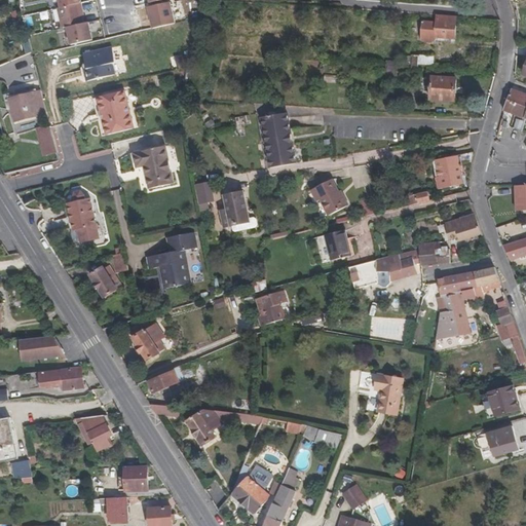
[(148,7),(153,29),(176,24),(171,2),(148,7)]
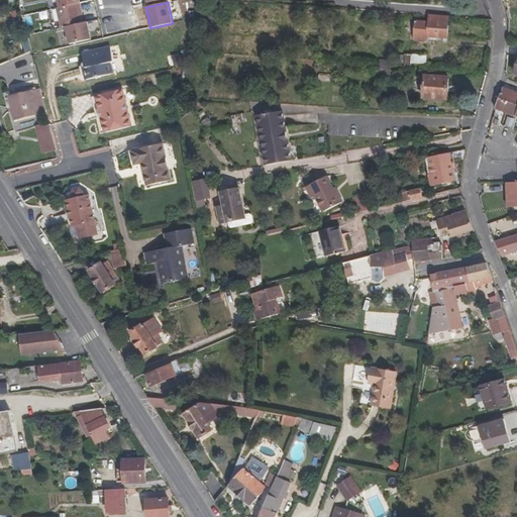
[(78,4),(60,8),(58,8),(62,28),(66,27),(82,23),(80,16),(78,4)]
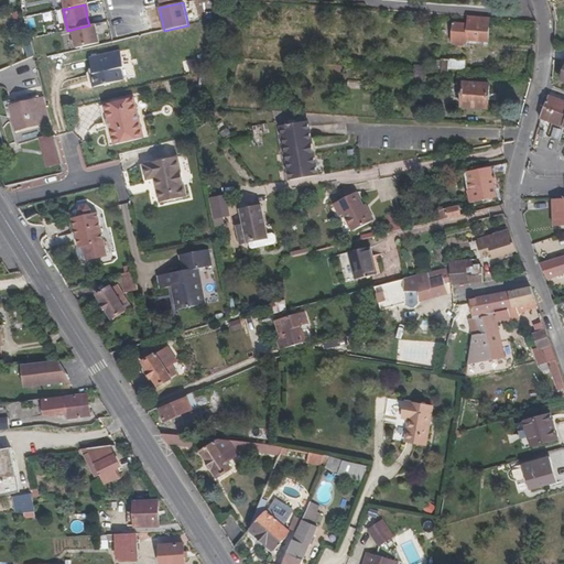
[(12,14),(18,28),(24,24),(21,11),(12,14)]
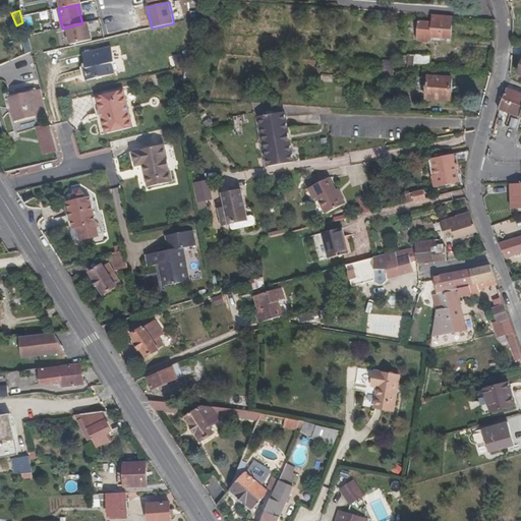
[(451,39),(453,16),(433,15),(432,22),(419,21),(417,40),(419,42),(431,43),(431,38),(451,39)]
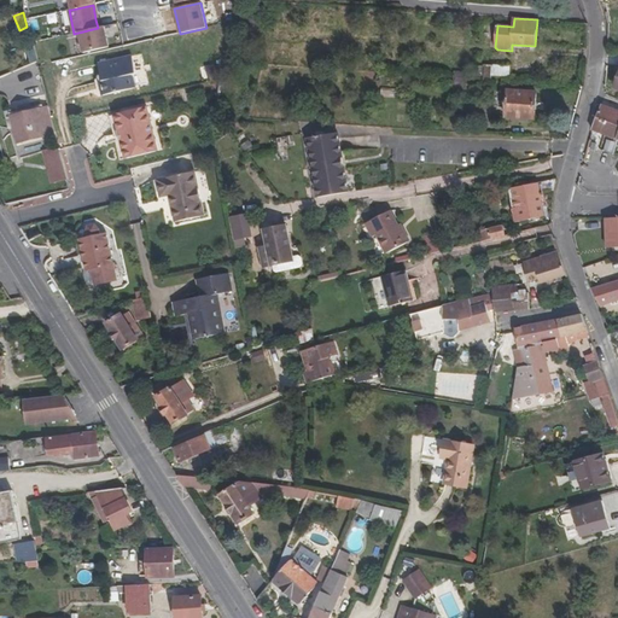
[(98,28),(79,33),(83,53),(109,47),(104,27),(98,28)]
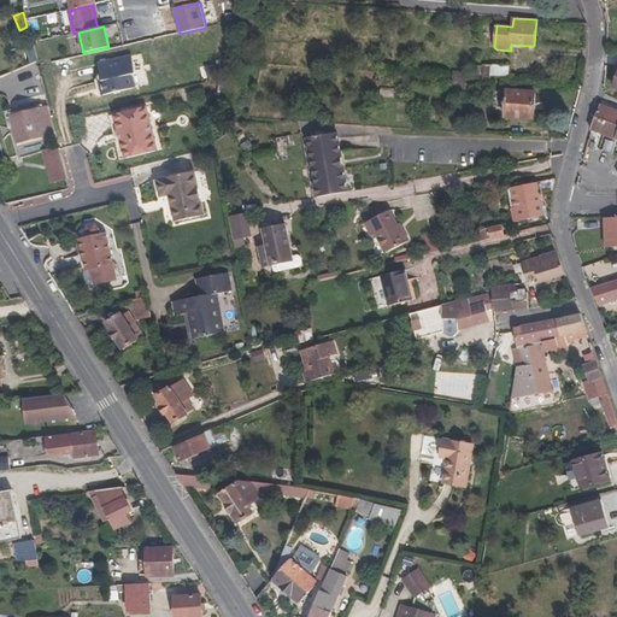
[(133,75),(136,74),(133,56),(99,64),(103,81),(99,82),(103,97),(135,88),(133,75)]
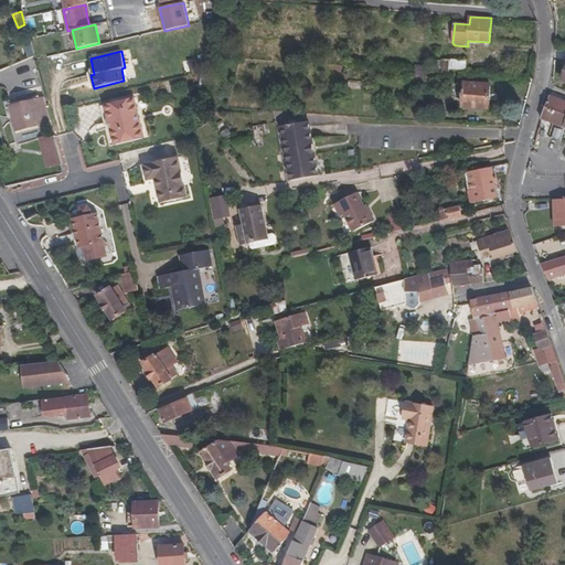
[(449,74),(449,70),(467,71),(467,61),(444,60),(441,73),(449,74)]
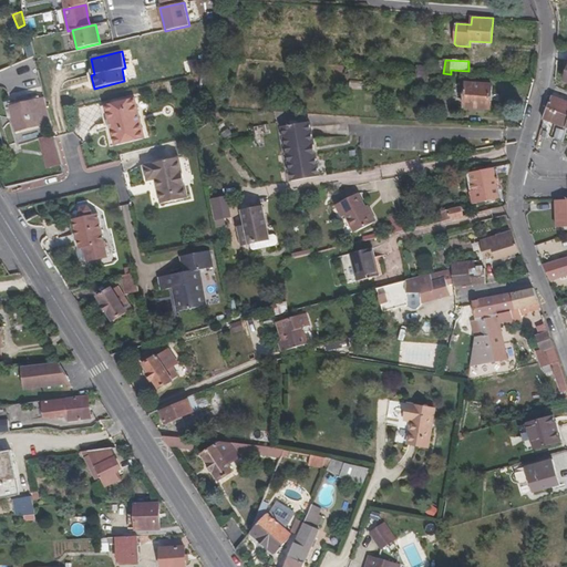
[(432,83),(433,73),(416,72),(415,82),(432,83)]
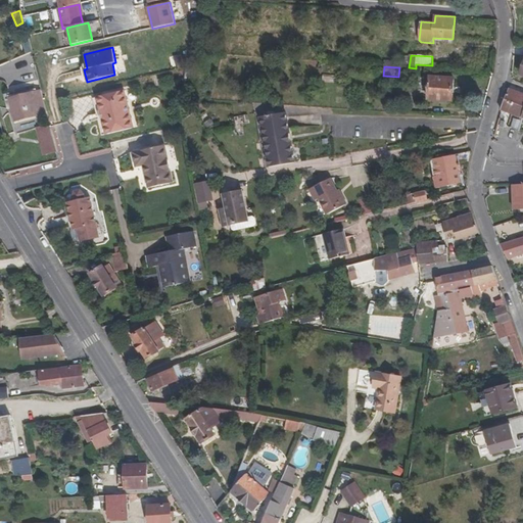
[(428,100),(453,101),(455,79),(430,77),(428,100)]
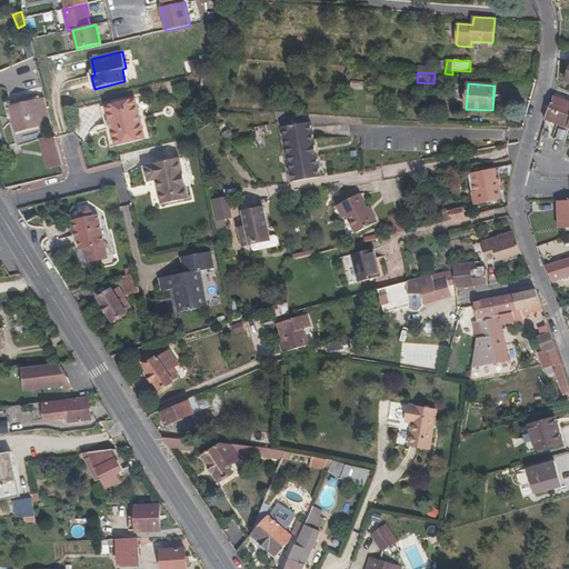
[(546,120),(568,129),(568,125),(568,102),(553,97),(546,120)]
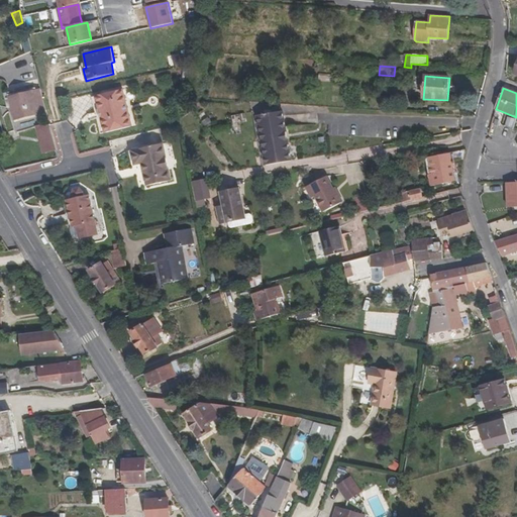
[(34,91),(41,115),(47,113),(40,89),(34,91)]
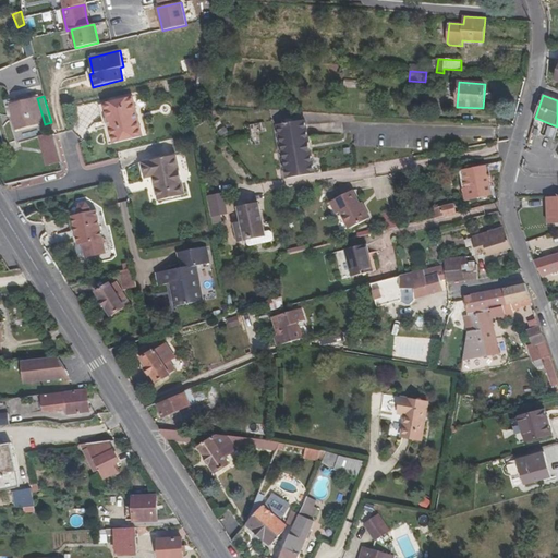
[(104,104),(113,144),(143,136),(133,97),(104,104)]
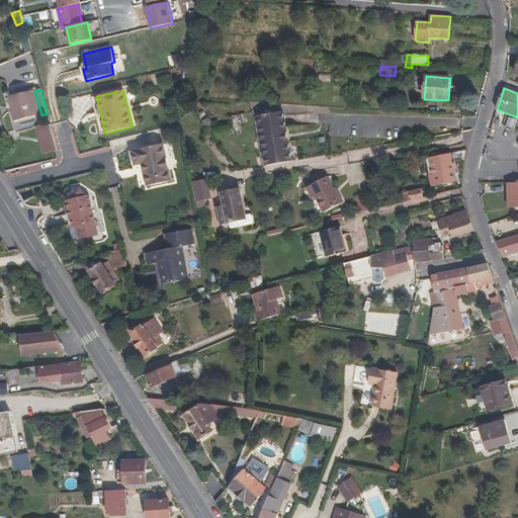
[(17,92),(5,95),(8,108),(12,107),(16,121),(41,115),(34,91),(18,95),(17,92)]
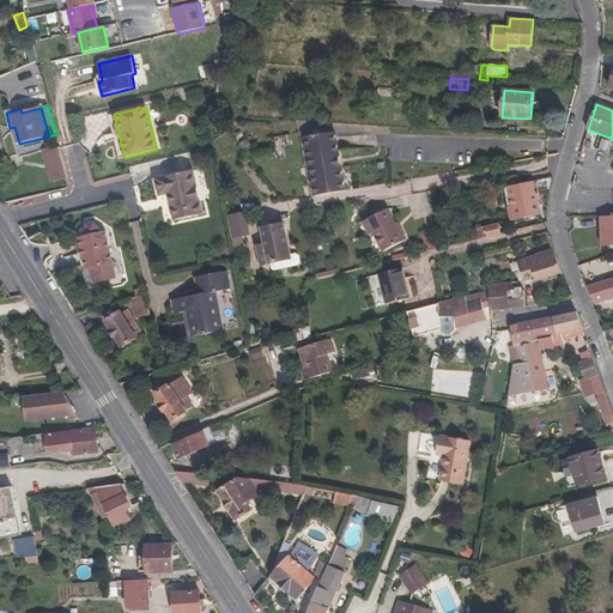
[(315,196),(346,192),(337,132),(304,138),(315,196)]
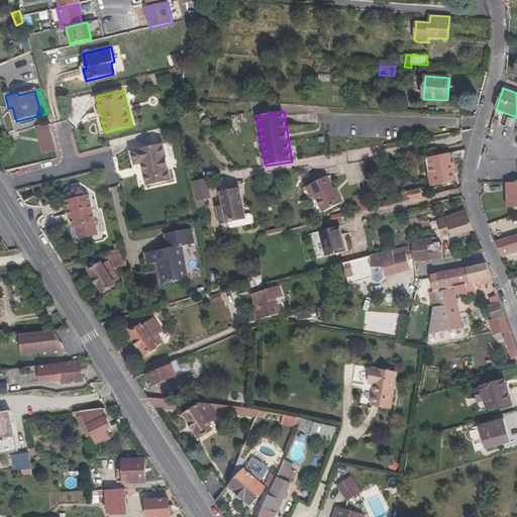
[(243,113),(232,115),(233,123),(245,121),(243,113)]
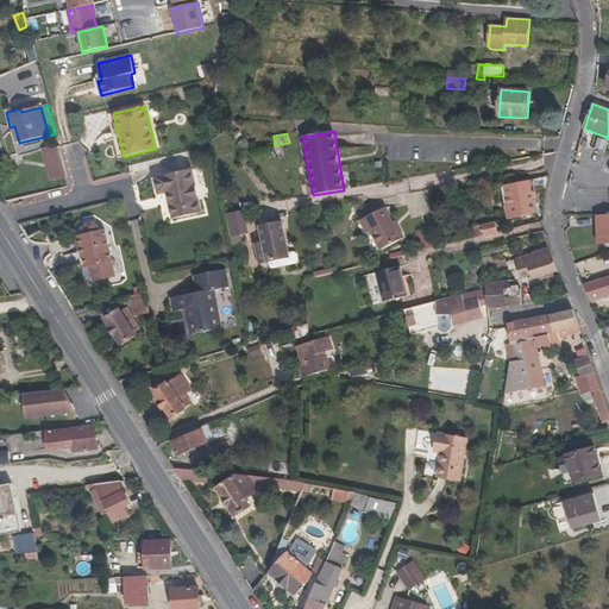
[(56,180),(67,177),(60,150),(49,154),(56,180)]
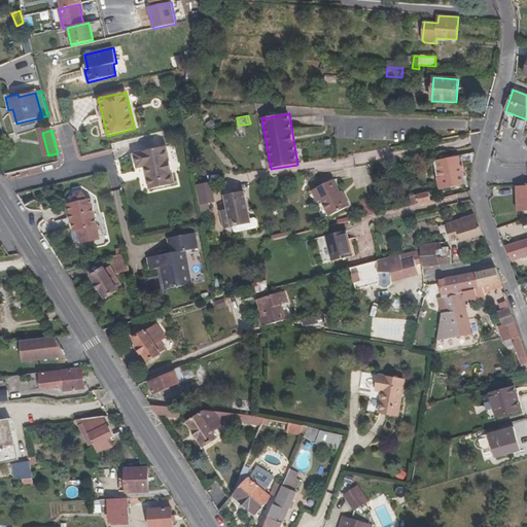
[(149,189),(174,184),(166,146),(134,153),(137,169),(144,167),(149,189)]
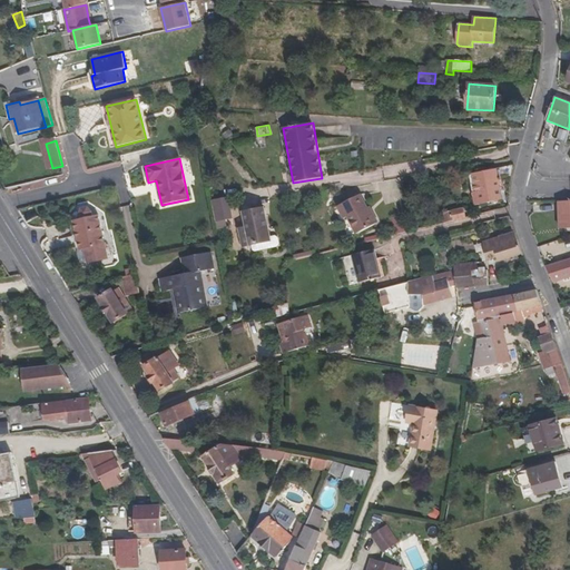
[(513,166),(473,174),(480,205),(503,200),(499,179),(511,176),(513,166)]
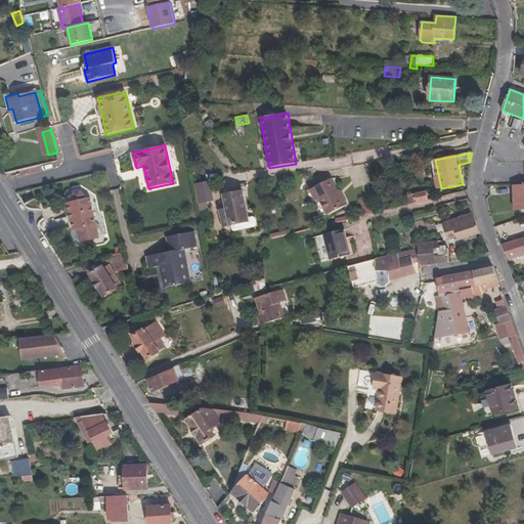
[(342,192),(339,193),(332,179),(311,190),(316,202),(320,200),(329,216),(348,205),(342,192)]
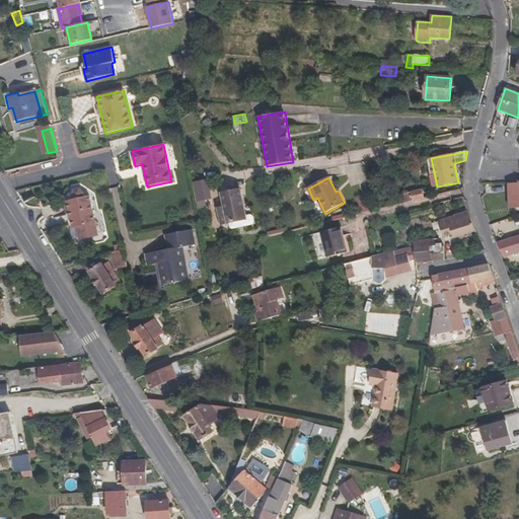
[(518,182),(509,183),(510,208),(518,208),(518,182)]
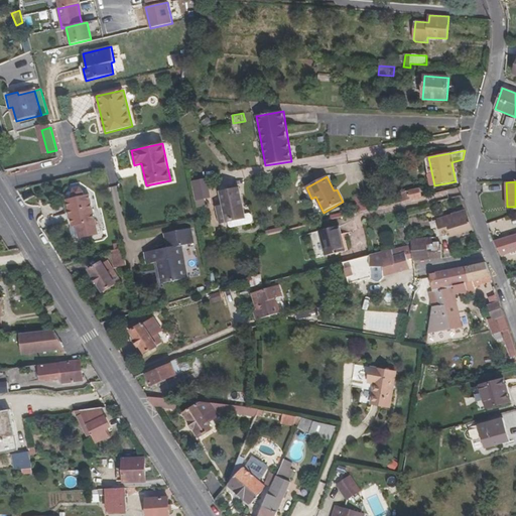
[(73,194),(74,198),(84,196),(83,191),(80,187),(75,189),(73,194)]
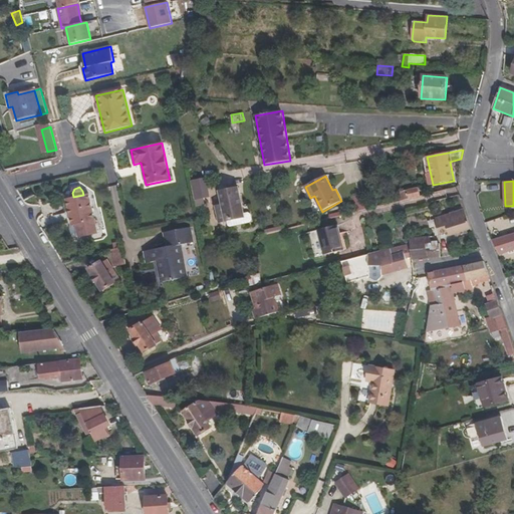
[(220,192),(227,222),(245,218),(239,188),(220,192)]
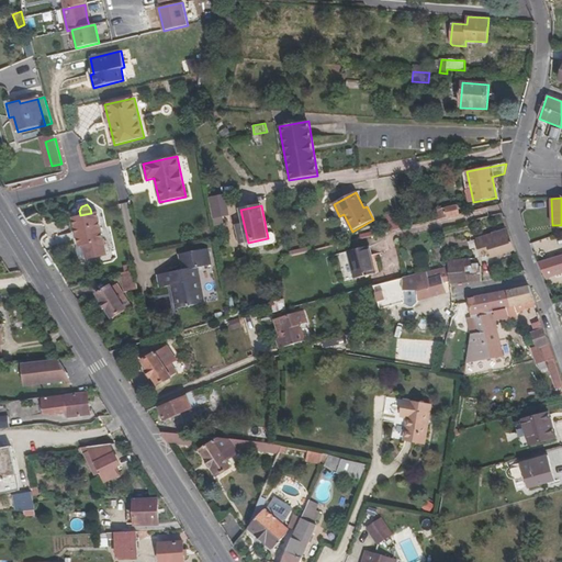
[(460,214),(458,205),(437,211),(439,220),(460,214)]
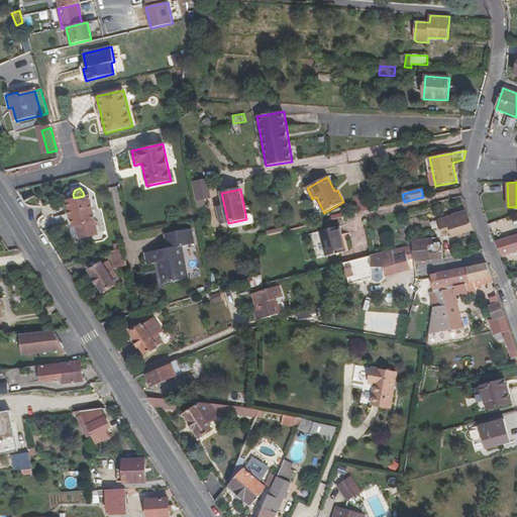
[(366,193),(355,196),(360,212),(371,209),(366,193)]
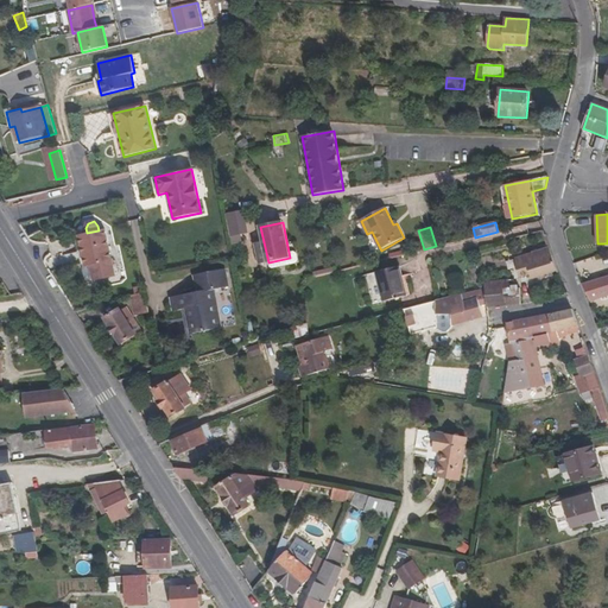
[(90,266),(94,282),(115,277),(105,229),(99,230),(87,233),(78,235),(86,267),(90,266)]
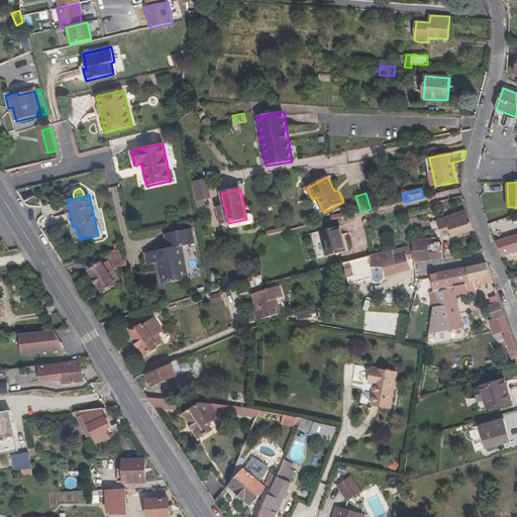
[(451,232),(452,238),(474,231),(470,218),(468,210),(440,219),(445,234),(451,232)]
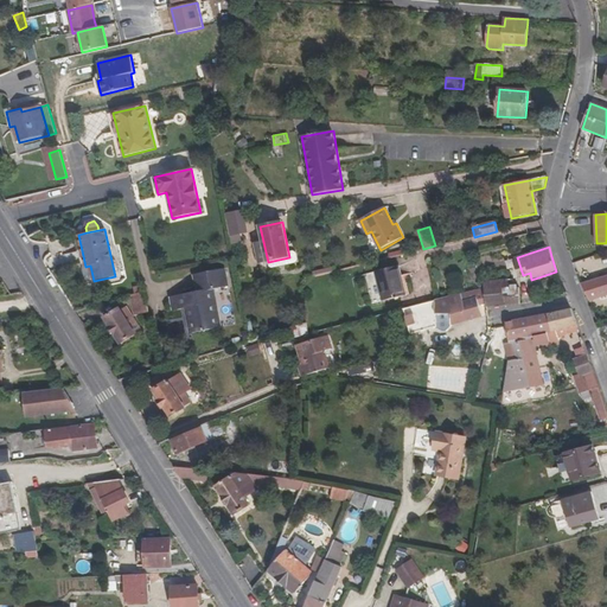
[(289,257),(268,262),(269,269),(291,264),(289,257)]
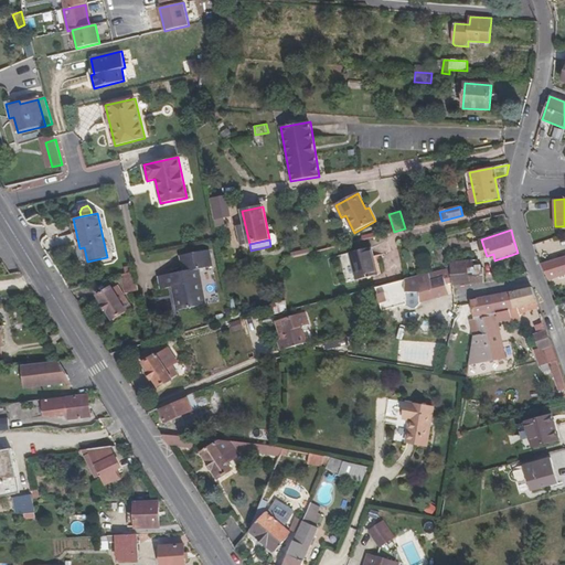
[(372,247),(350,253),(358,280),(379,276),(372,247)]
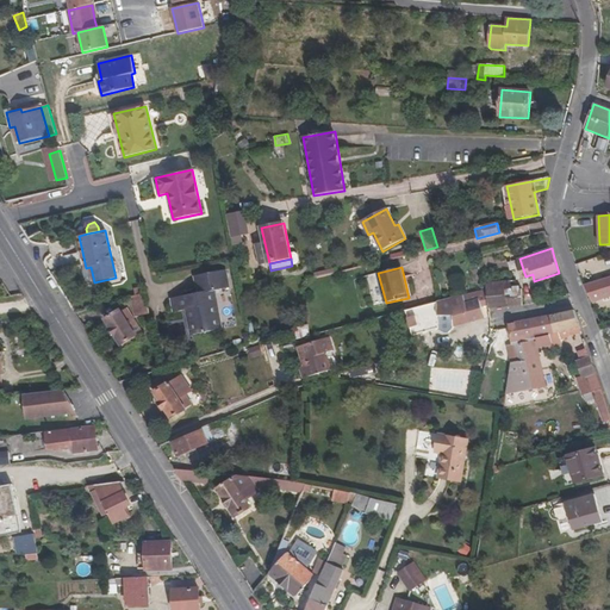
[(178,312),(186,310),(191,336),(223,330),(215,291),(225,288),(222,271),(194,277),(198,294),(175,298),(178,312)]
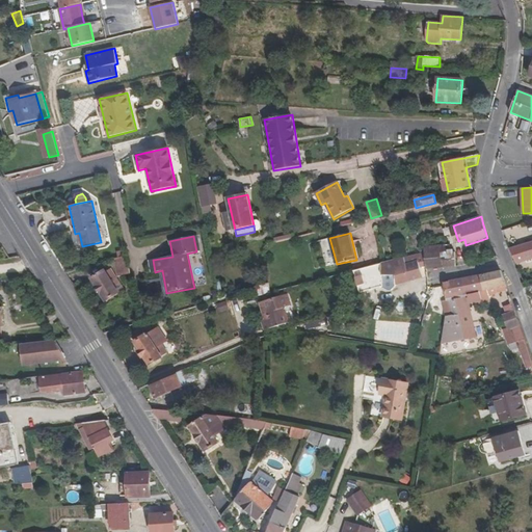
[(517,264),(531,259),(531,241),(509,249),(517,264)]
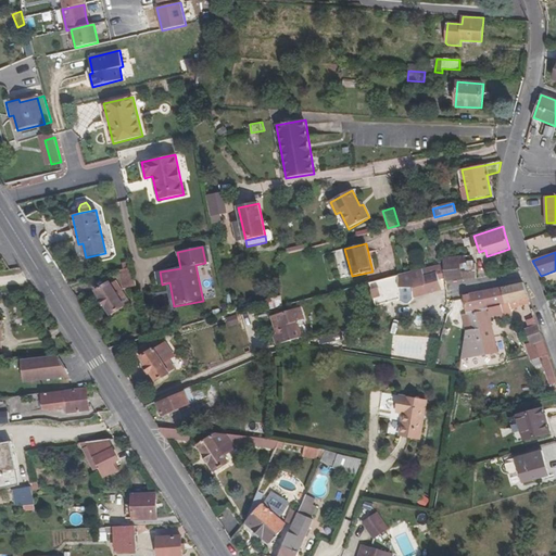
[(476,263),(465,264),(465,256),(443,260),(443,264),(444,276),(445,281),(478,278),(476,263)]
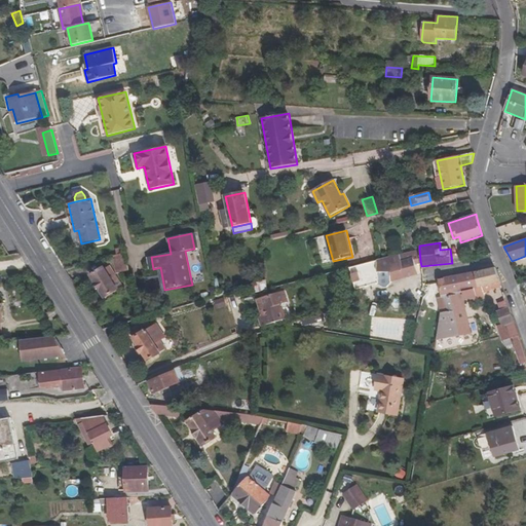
[(418,262),(420,261),(419,250),(349,268),(355,290),(378,284),(384,288),(387,288),(392,282),(418,274),(416,265),(419,264),(418,262)]
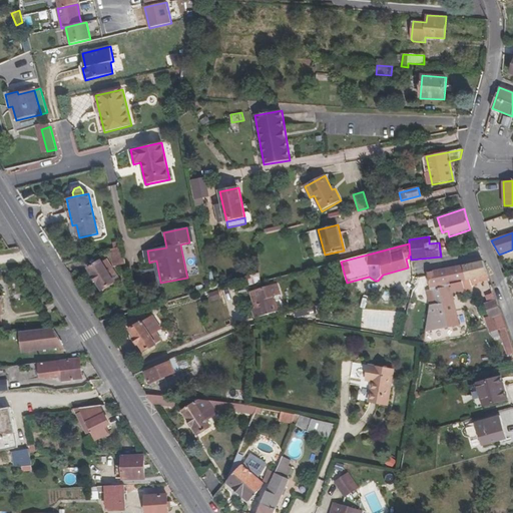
[(110,250),(114,267),(125,265),(121,246),(110,250)]
